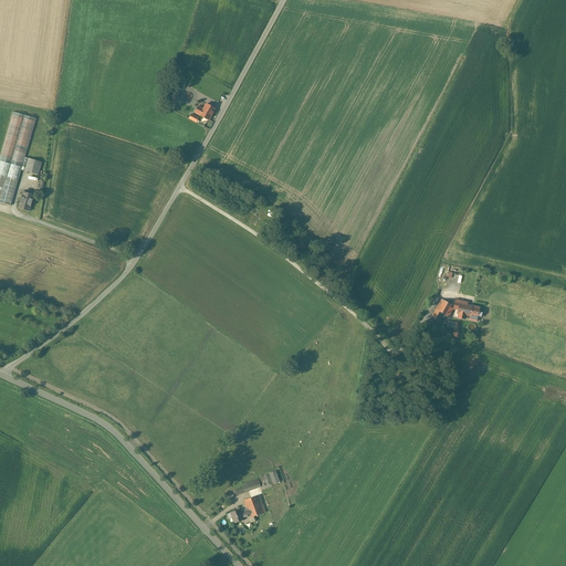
[(206,104),(203,109),(198,106),(195,113),(200,115),(209,121),(215,108),(206,104)]
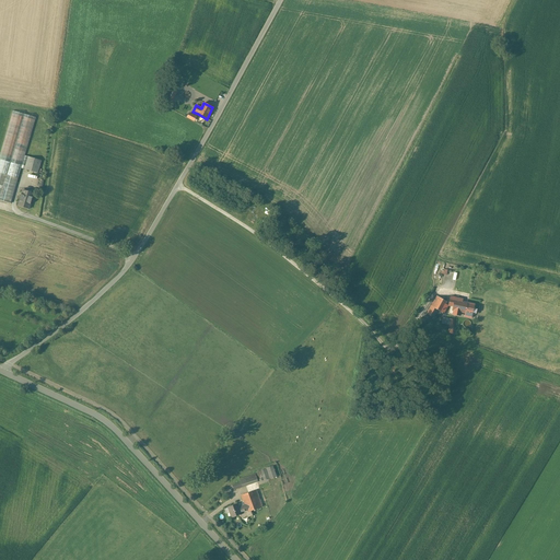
[(12,111),(0,153),(0,200),(11,203),(21,168),(38,173),(42,161),(25,155),(36,117),(12,111)]
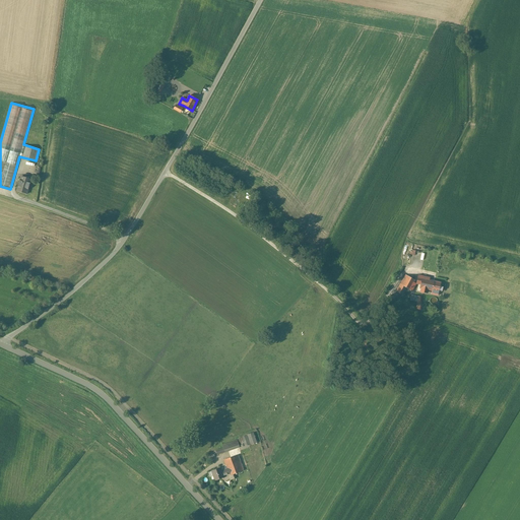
[(31,180),(21,177),(16,191),(26,194),(28,189),(26,188),(29,180),(31,180)]
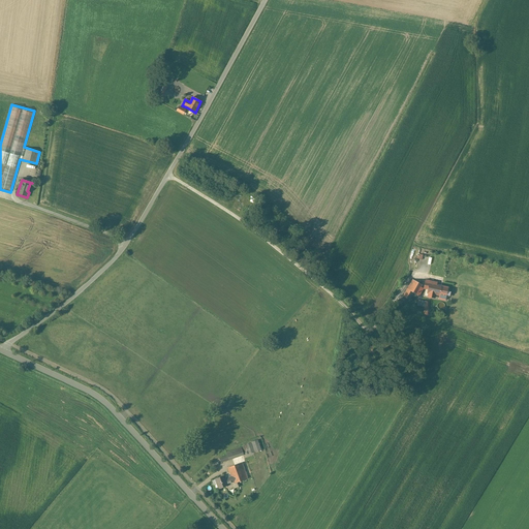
[(412,280),(409,284),(407,289),(410,291),(416,294),(422,285),(412,280)]
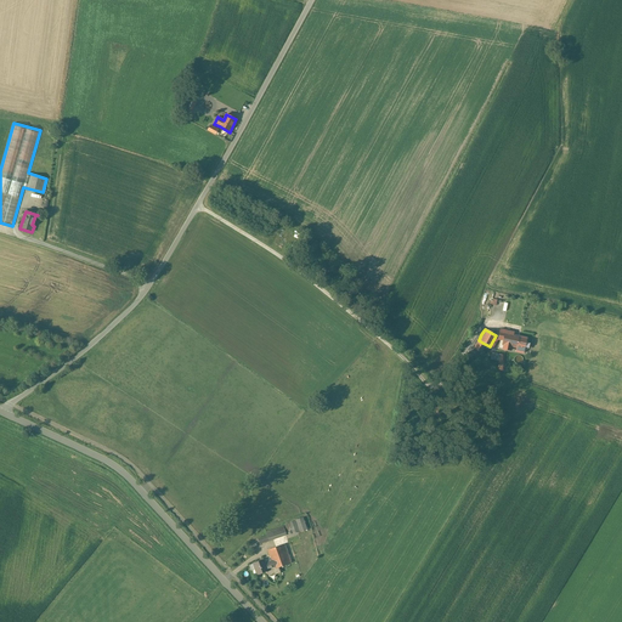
[(513,333),(501,329),(498,339),(503,340),(503,344),(504,345),(503,349),(510,350),(512,346),(516,348),(515,351),(524,354),(526,339),(513,335),(513,333)]
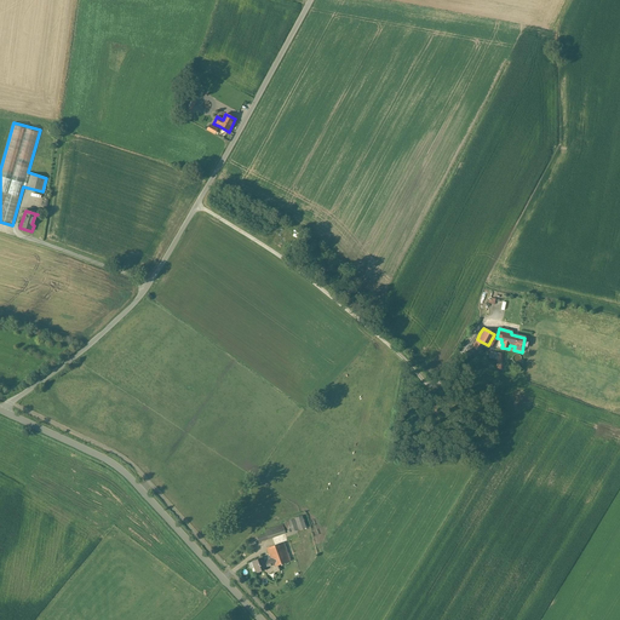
[(302,516),(287,521),(292,533),(305,528),(302,516)]
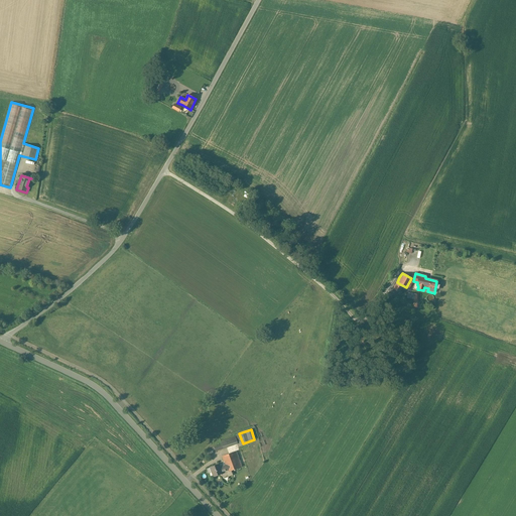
[(235,437),(221,442),(221,444),(222,444),(223,448),(237,443),(235,437)]
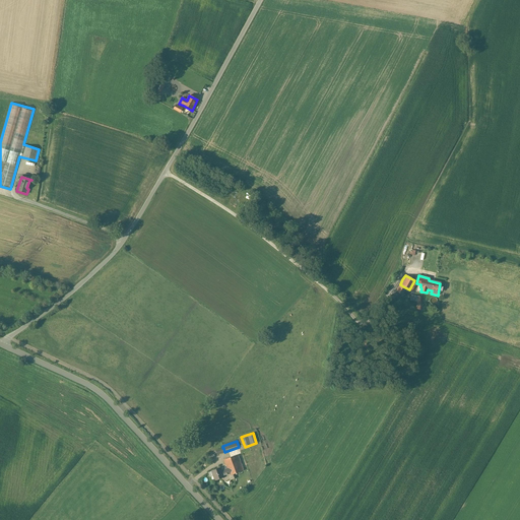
[(238,455),(223,460),(226,469),(229,476),(233,474),(243,471),(238,455)]
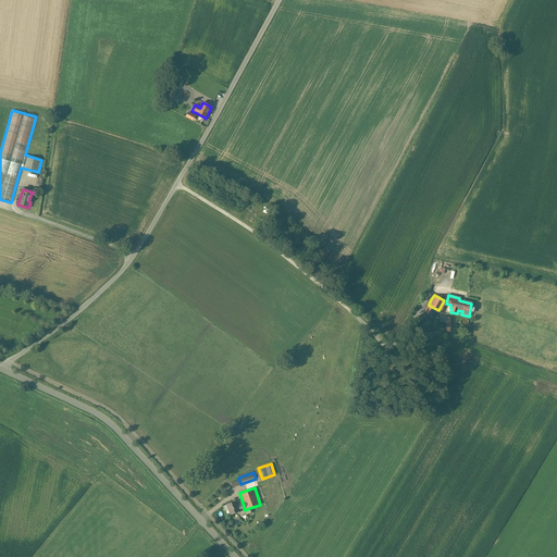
[(235,502),(226,505),(230,515),(238,512),(240,517),(251,514),(249,508),(245,510),(243,503),(237,505),(236,502),(235,502)]
